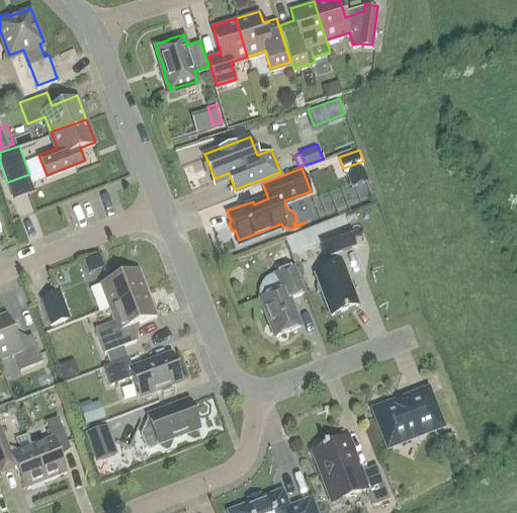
[(317,234),(325,256),(356,244),(348,222),(317,234)]
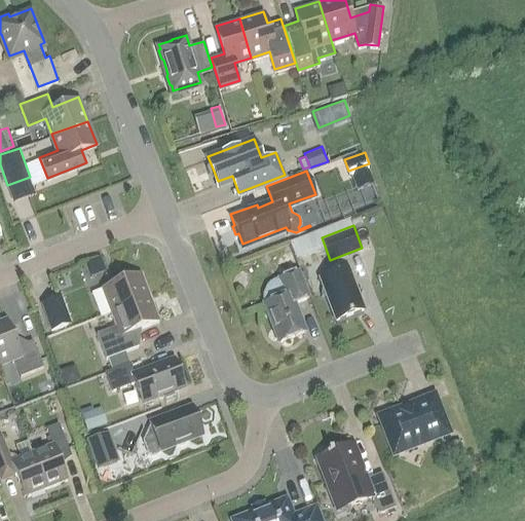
[(323,282),(321,291),(327,292),(336,317),(364,306),(360,297),(362,287),(355,286),(347,264),(320,274),(323,282)]
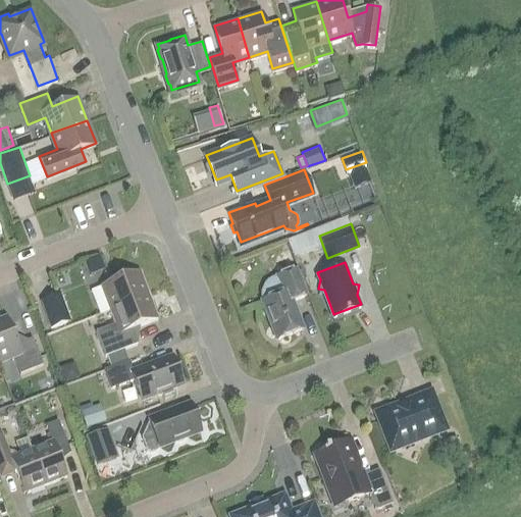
[(262,293),(264,298),(262,298),(276,335),(303,325),(292,297),(307,292),(297,265),(276,273),(276,274),(273,276),(269,277),(266,281),(262,289),(262,293)]
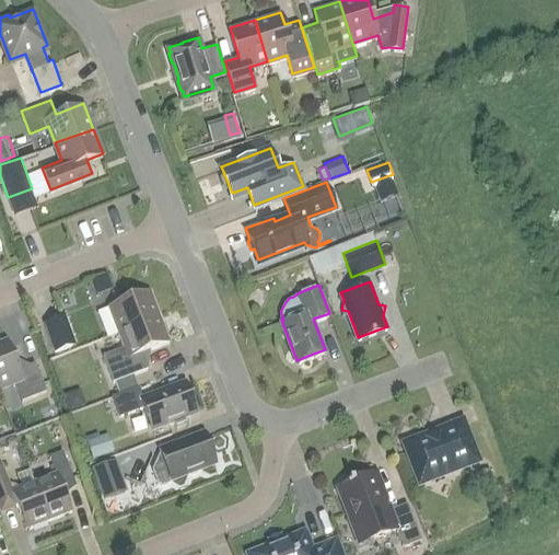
[(107,334),(118,330),(160,313),(150,288),(97,308),(107,334)]
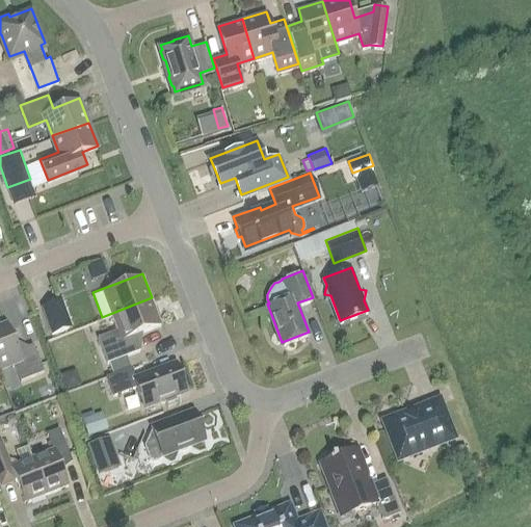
[(73,324),(62,295),(41,304),(51,332),(73,324)]
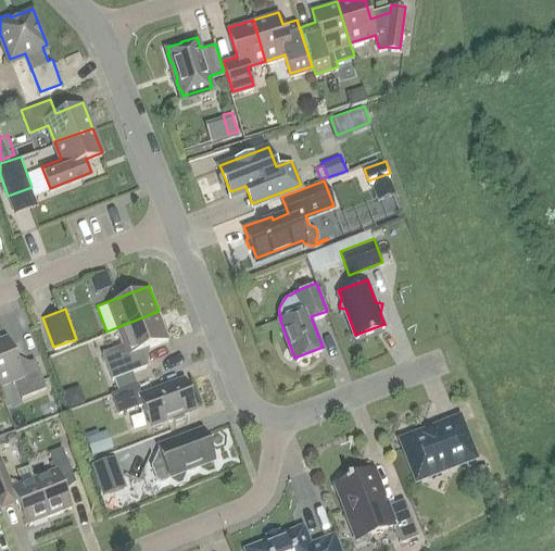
[(168,336),(159,311),(117,327),(123,342),(102,350),(112,376),(147,363),(140,347),(168,336)]
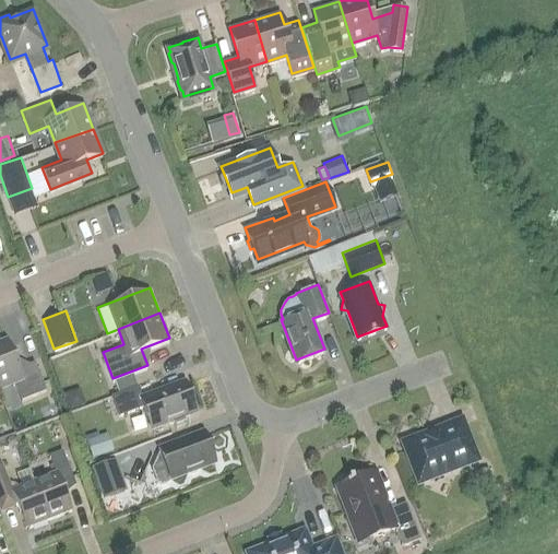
[(19,366),(8,338),(0,340),(0,385),(14,379),(22,398),(46,388),(35,360),(19,366)]
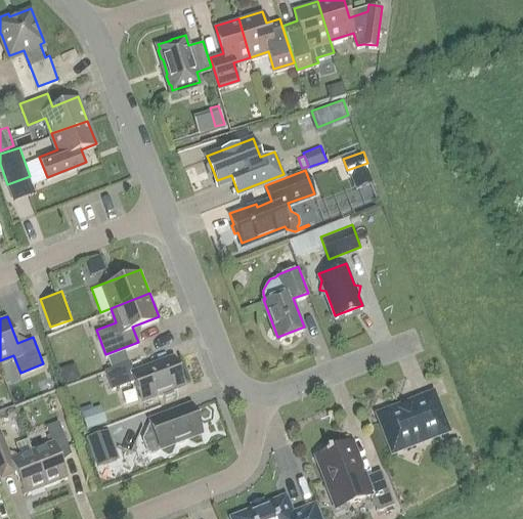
[(134,371),(129,358),(104,369),(112,386),(134,378),(141,397),(159,391),(163,392),(168,391),(170,387),(183,382),(173,356),(134,371)]
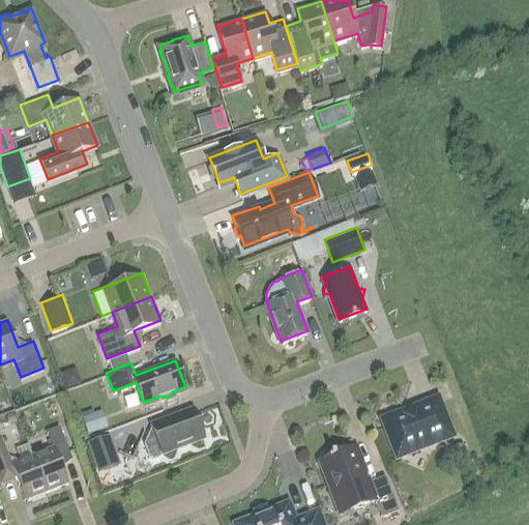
[(398,454),(451,432),(437,396),(383,416),(398,454)]
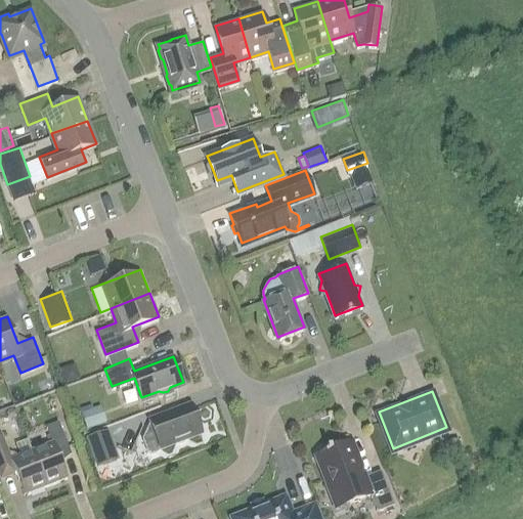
[(86,409),(92,424),(112,416),(106,401),(86,409)]
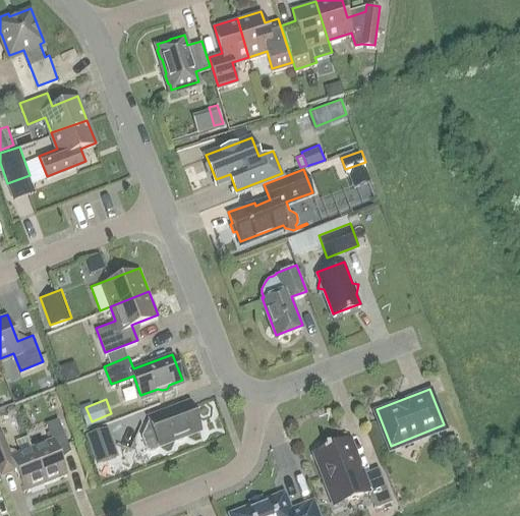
[(179,438),(184,436),(186,432),(198,427),(201,436),(203,435),(190,401),(149,416),(153,426),(143,430),(142,434),(147,447),(151,448),(157,446),(159,442),(175,436),(179,438)]
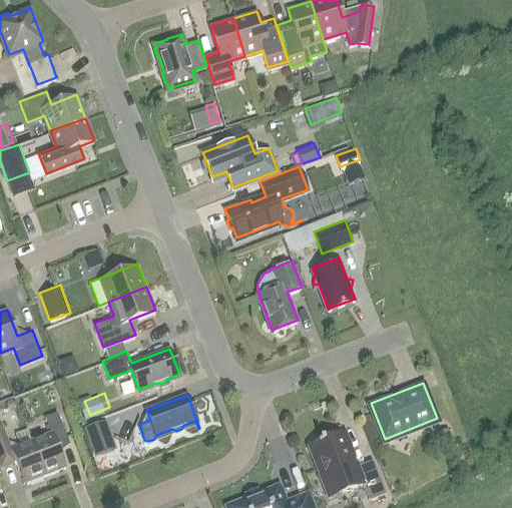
[(67,441),(69,440),(57,410),(45,415),(51,431),(31,439),(45,473),(65,465),(57,443),(67,439),(67,441)]
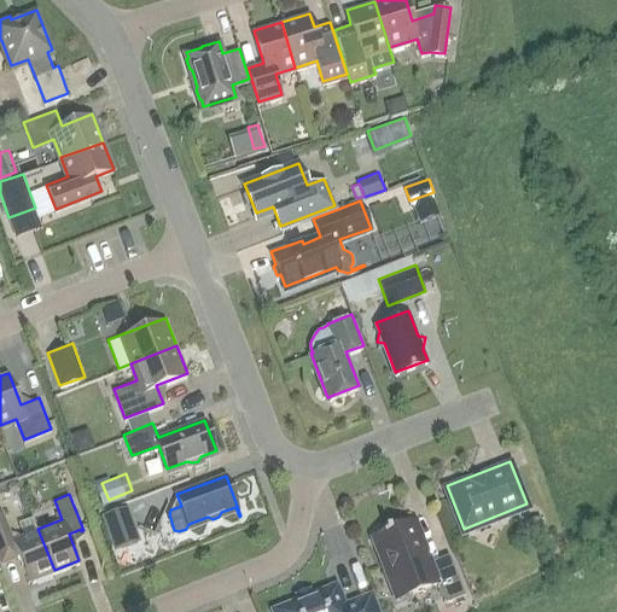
[(127,503),(102,513),(114,548),(127,543),(122,530),(135,525),(127,503)]
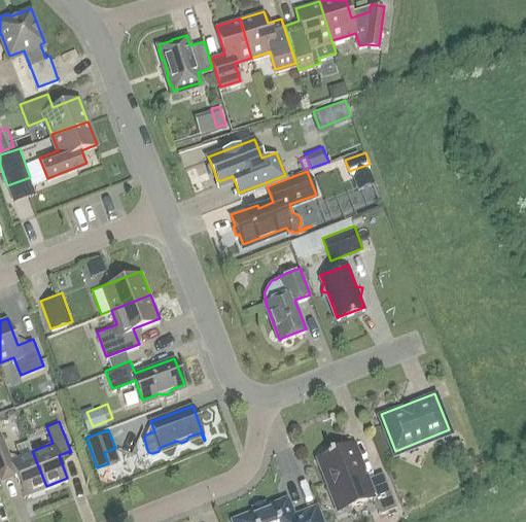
[(24,495),(46,486),(32,451),(15,457),(15,455),(11,453),(9,454),(1,433),(0,433),(0,477),(1,480),(15,474),(24,495)]
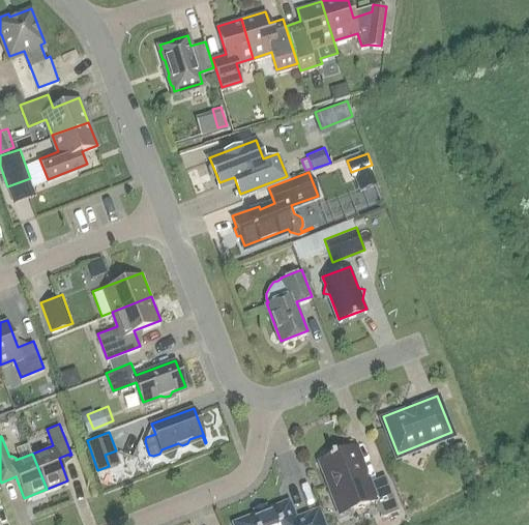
[(464,441),(453,444),(459,457),(468,454),(464,441)]
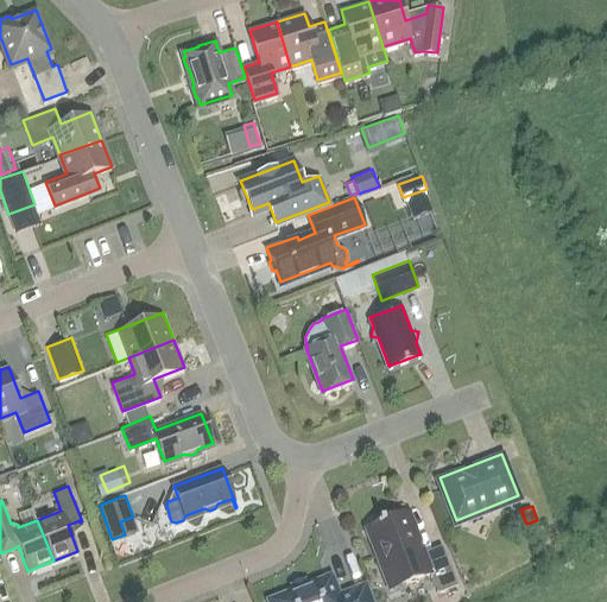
[(385,519),(384,515),(379,518),(379,520),(367,525),(391,585),(430,570),(437,590),(457,583),(442,543),(423,550),(408,509),(385,519)]
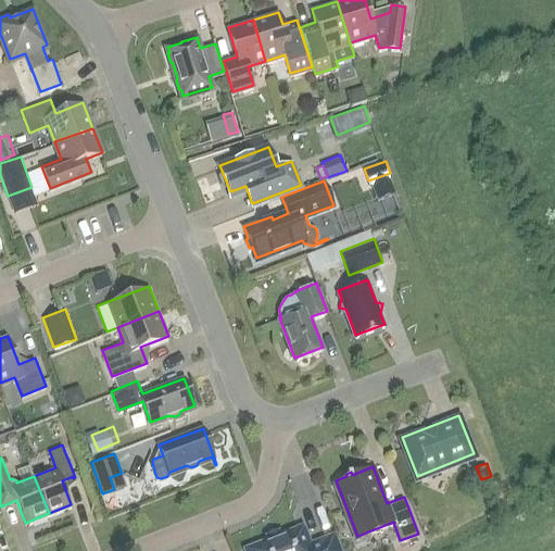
[(302,525),(248,547),(249,550),(340,550),(333,534),(310,542),(302,525)]
